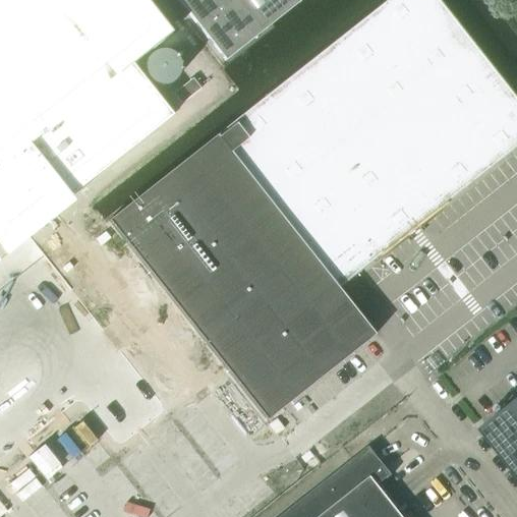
[(0,0),(0,251),(30,228),(30,229),(72,195),(73,195),(74,194),(74,193),(175,113),(135,62),(174,31),(150,0),(0,0)]
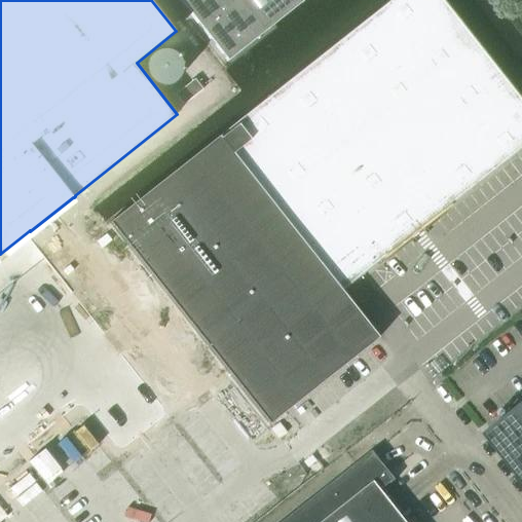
[(389,0),(112,220),(272,421),(295,403),(380,336),(343,289),(351,282),(412,234),(438,214),(521,146),(521,95),(446,0),(389,0)]
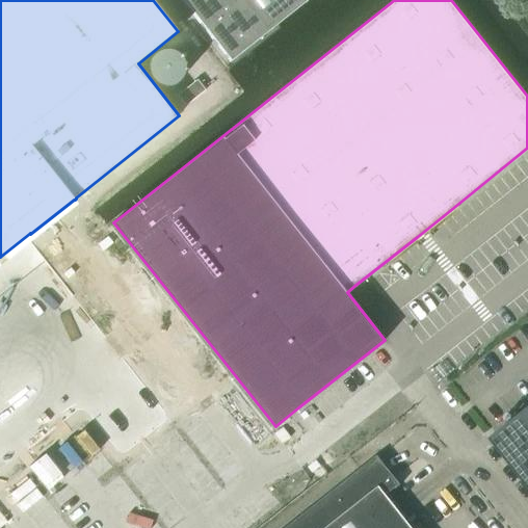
[(272,27),(249,0),(185,0),(233,58),(272,27)]
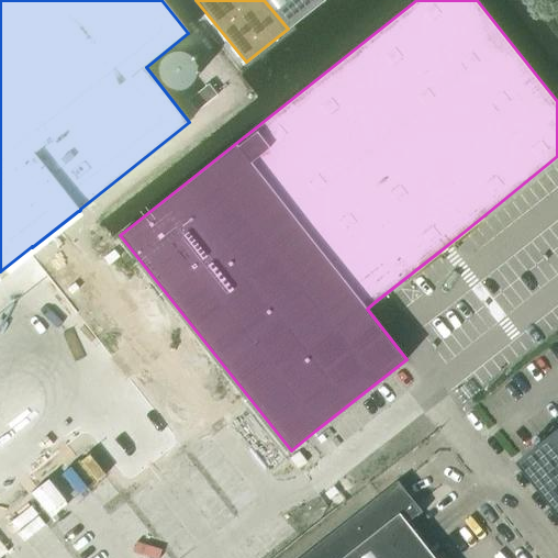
[(264,0),(288,29),(323,0),(264,0)]
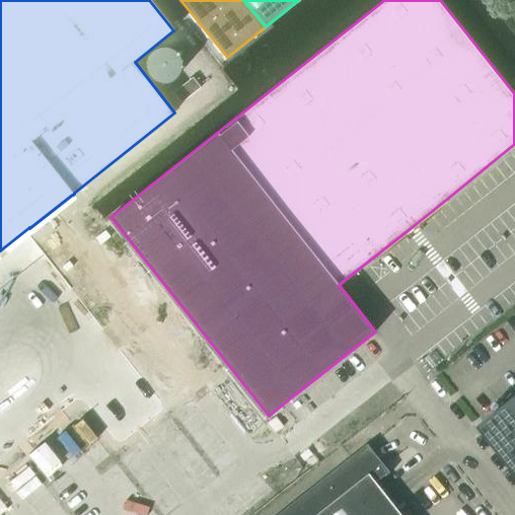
[(196,74),(175,90),(184,100),(204,84),(196,74)]
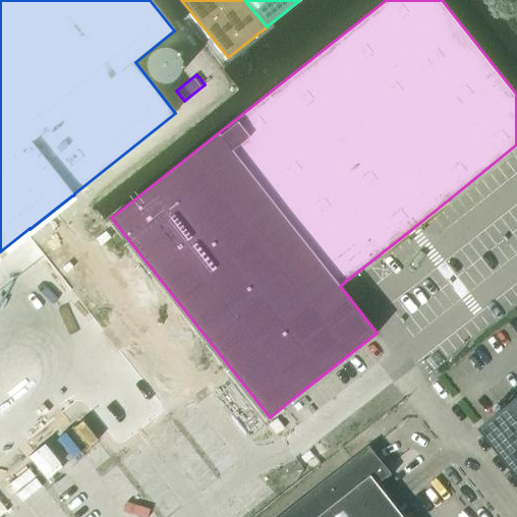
[(516,401),(484,428),(516,469),(516,401)]
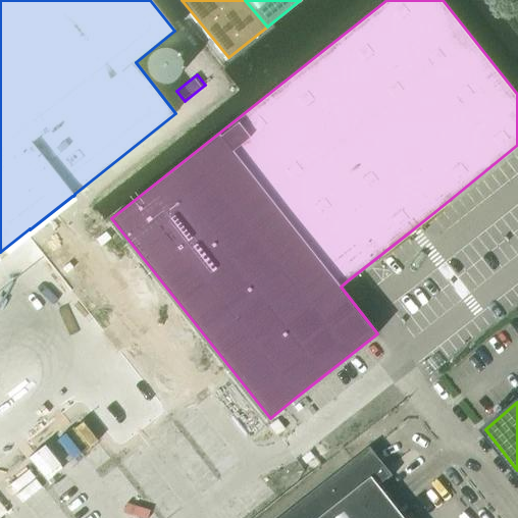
[(279,416),(272,422),(280,431),(288,425),(279,416)]
